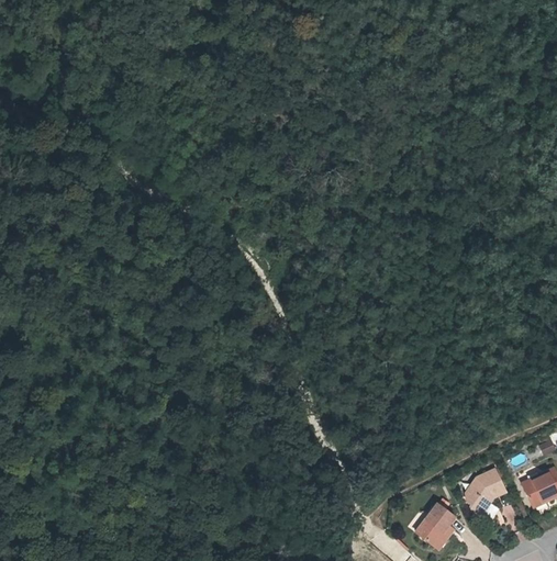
[(556,447),(556,445),(553,438),(534,448),(538,456),(556,447)]
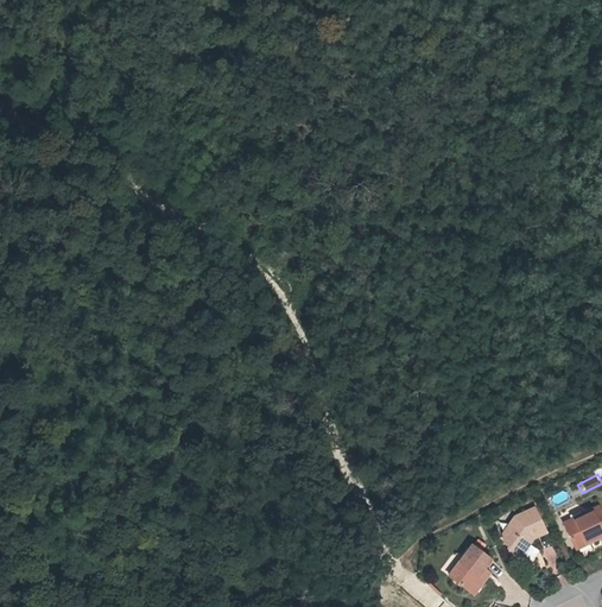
[(591,537),(594,541),(601,536),(601,511),(600,506),(564,523),(575,544),(591,537)]
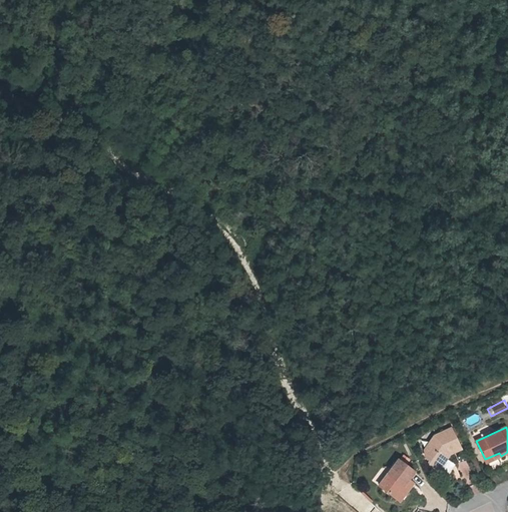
[(430,460),(428,462),(430,466),(438,471),(447,458),(445,453),(449,452),(450,454),(461,448),(452,428),(435,436),(436,439),(431,441),(424,451),(426,457),(430,460)]
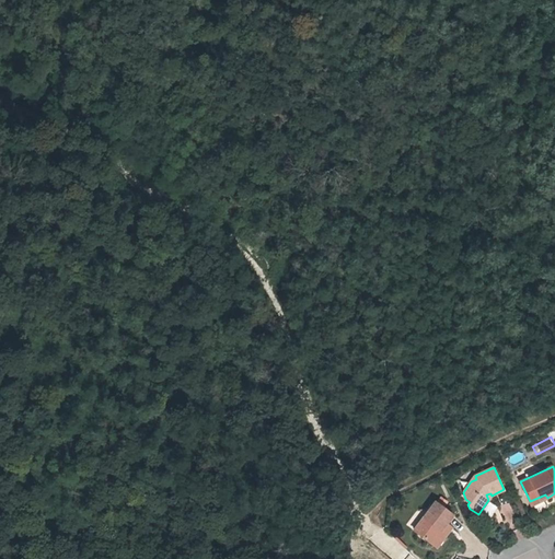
[(545,495),(530,501),(531,505),(547,498),(545,495)]
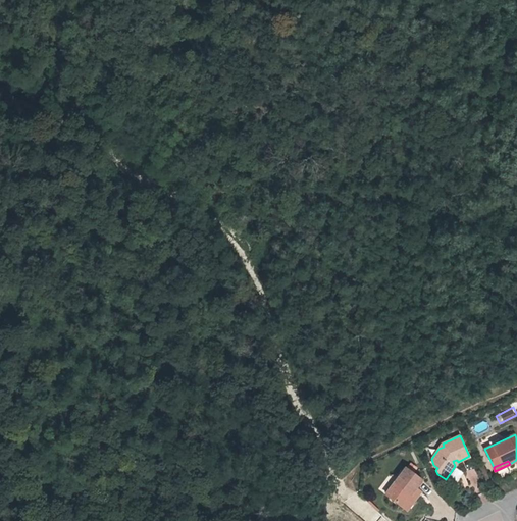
[(411,491),(415,486),(421,478),(406,466),(385,492),(403,506),(413,492),(411,491)]
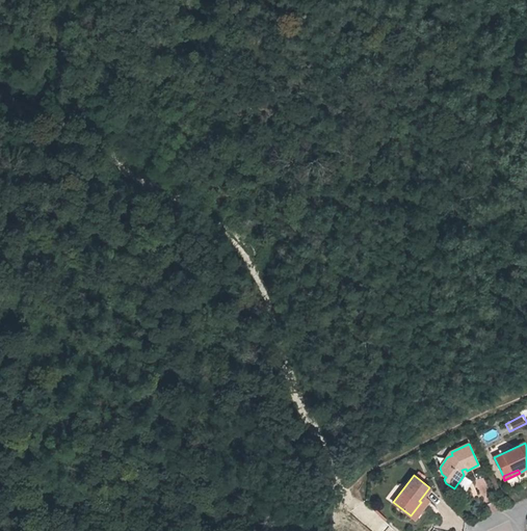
[(421,502),(411,515),(415,519),(428,500),(423,496),(419,501),(421,502)]
